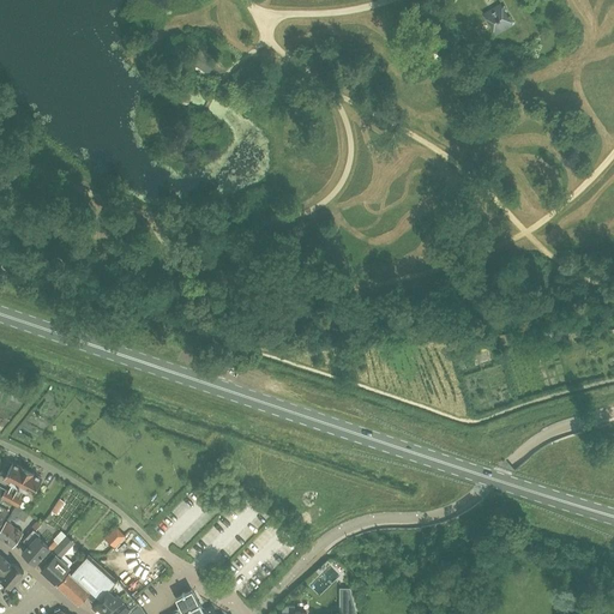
[(504,5),(501,6),(500,4),(482,13),(485,16),(483,17),(486,22),(487,22),(497,35),(513,25),(512,23),(513,22),(510,16),(507,17),(505,12),(507,10),(504,5)]
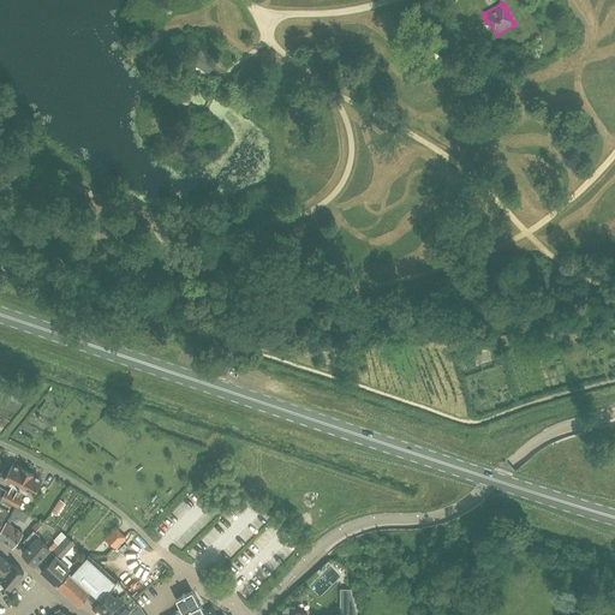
[(11,503),(28,471),(13,464),(4,481),(12,485),(9,493),(6,490),(0,487),(0,497),(1,499),(11,503)]
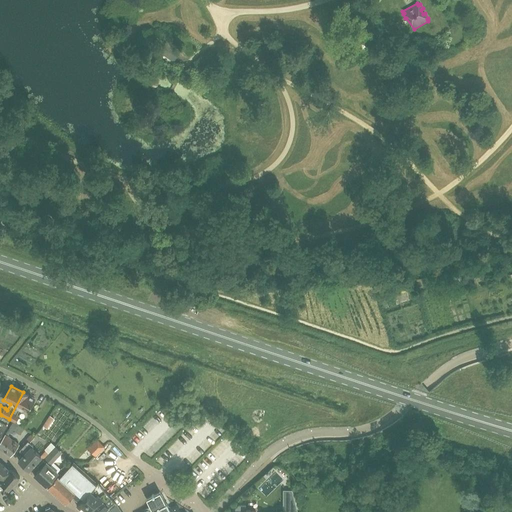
[(35,398),(23,392),(9,419),(16,423),(19,416),(17,415),(20,409),(27,413),(35,398)]
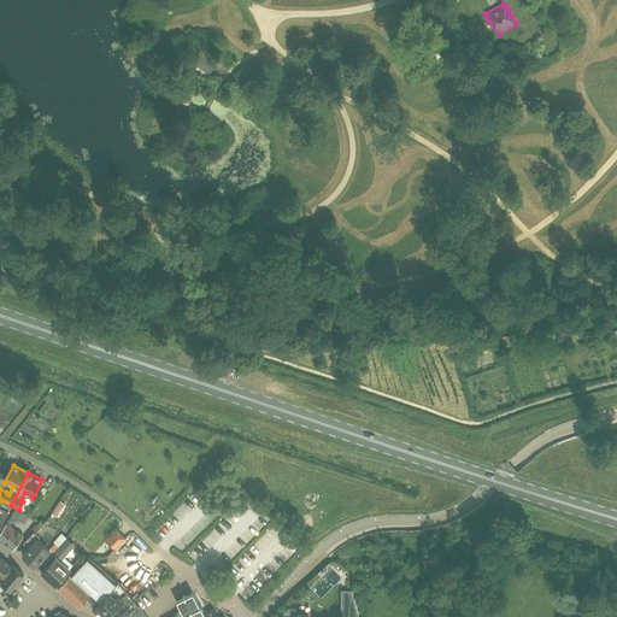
[(65,504),(60,500),(52,513),(57,517),(65,504)]
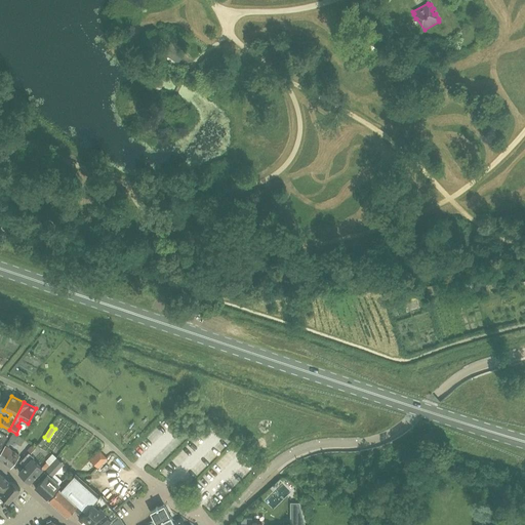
[(5,445),(0,452),(0,459),(10,468),(19,455),(5,445)]
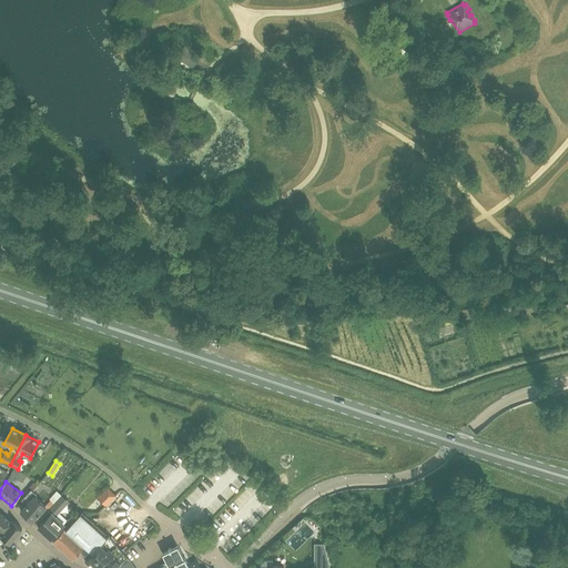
[(27,505),(21,511),(32,521),(46,506),(34,497),(37,495),(31,489),(21,499),(27,505)]
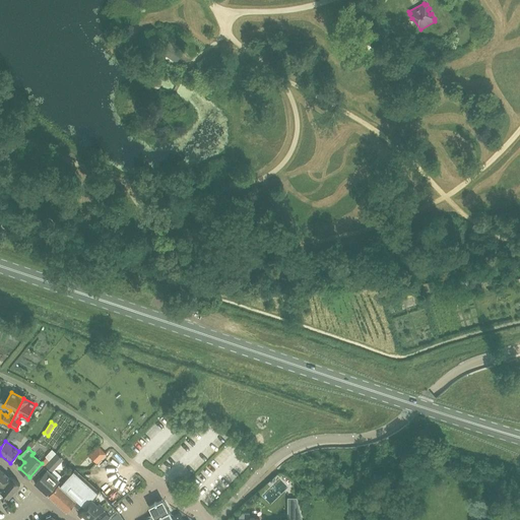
[(41,476),(35,482),(46,493),(58,479),(51,473),(49,471),(55,464),(50,460),(44,466),(38,473),(41,476)]
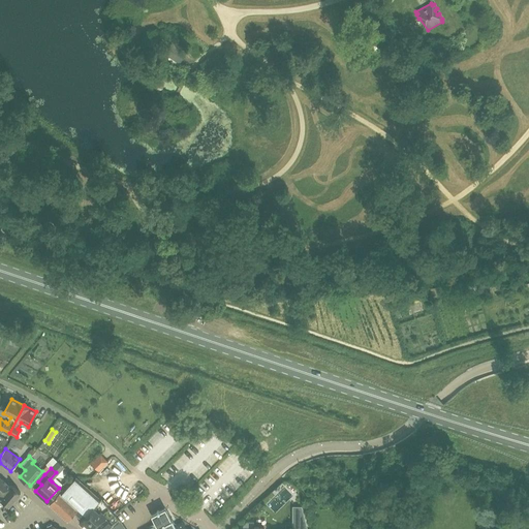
[(50,503),(67,521),(78,509),(82,512),(86,516),(101,499),(75,476),(61,493),(60,492),(50,503)]
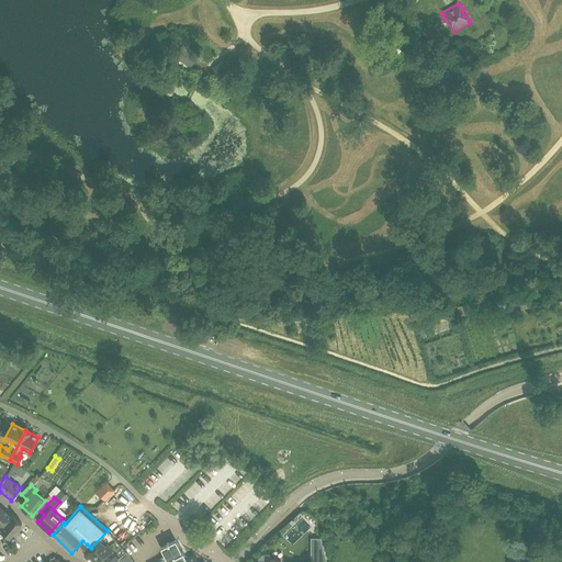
[(0,530),(1,531),(14,517),(9,513),(8,514),(6,512),(0,518),(0,530)]
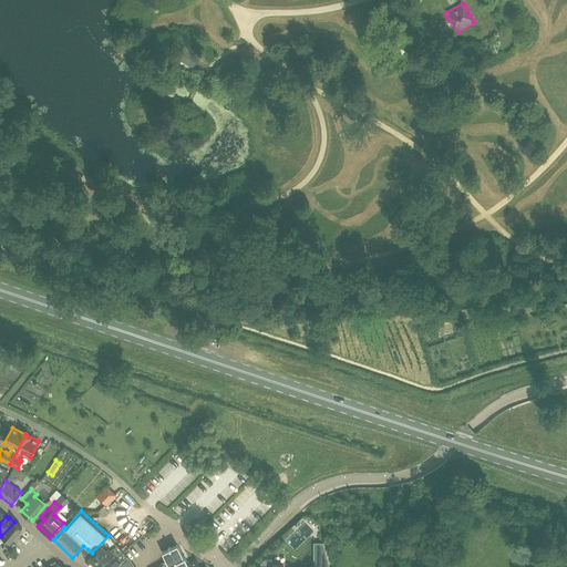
[(14,522),(1,536),(10,543),(22,528),(14,522)]
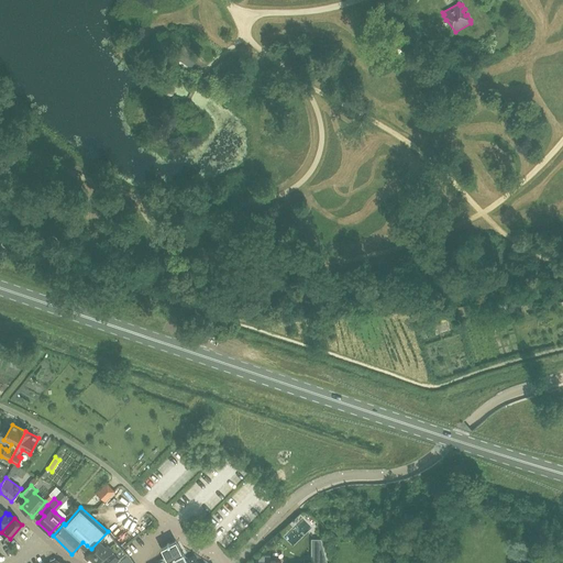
[(32,527),(26,531),(33,540),(39,536),(32,527)]
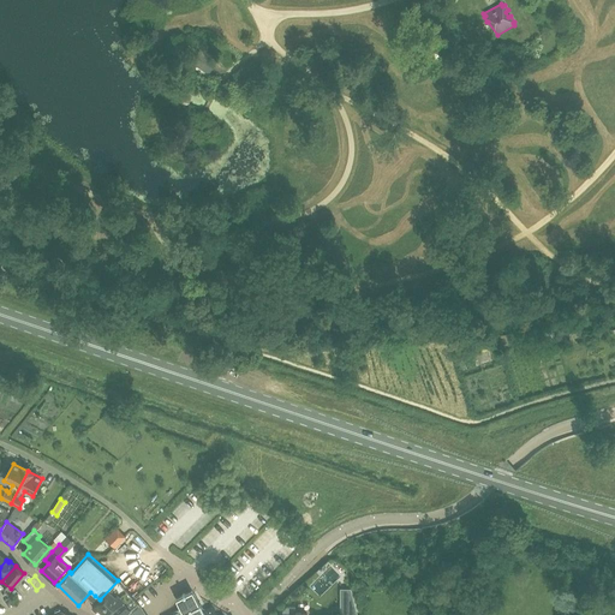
[(172,577),(162,580),(166,587),(174,583),(172,577)]
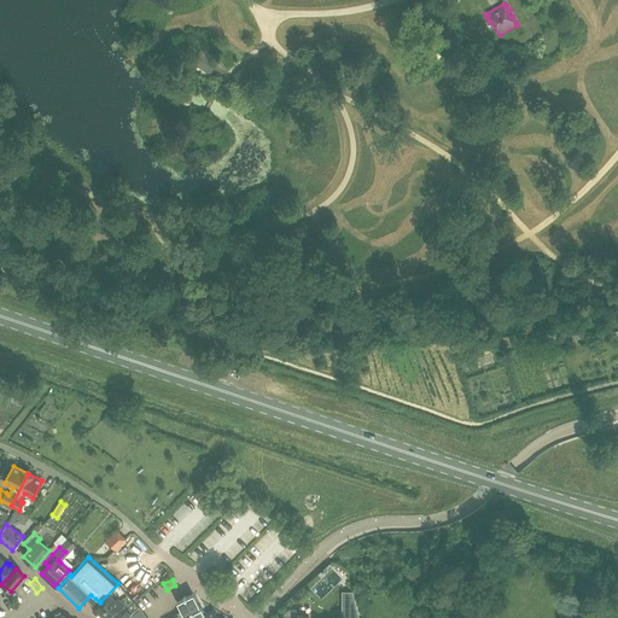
[(95,599),(92,602),(95,607),(93,611),(99,617),(98,617),(97,617),(124,617),(138,608),(127,594),(118,583),(100,602),(95,599)]
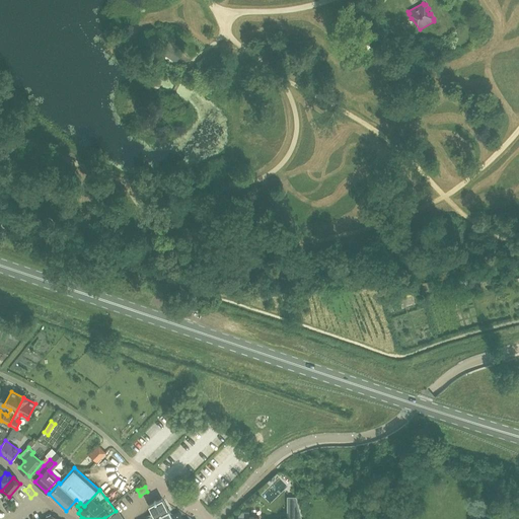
[(172,518),(168,511),(162,499),(148,505),(154,515),(146,518),(172,518)]
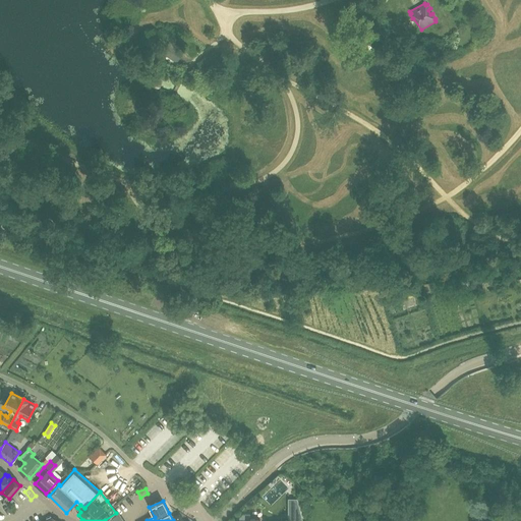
[(298,503),(297,503),(292,505),(296,516),(302,514),(298,503)]
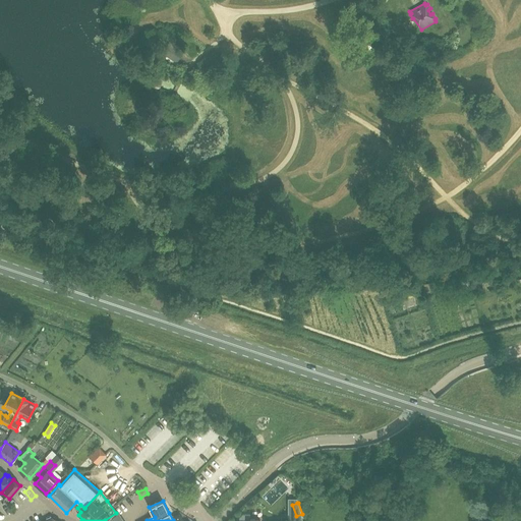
[(407,520),(409,512),(396,509),(393,520),(407,520)]
